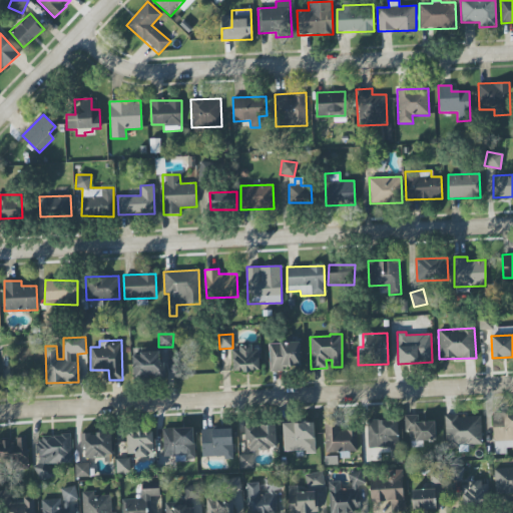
[(300,343),(269,343),(270,370),(300,369),(300,343)]
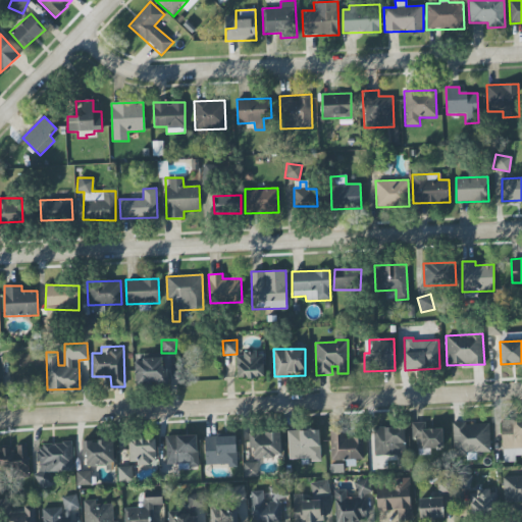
[(237,353),(238,378),(264,377),(263,352),(237,353)]
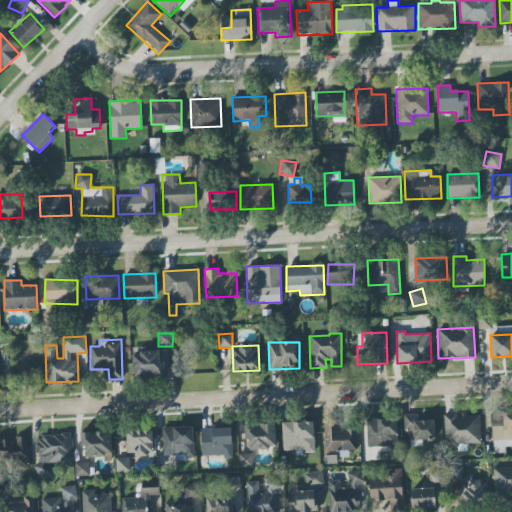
[(132,352),(133,377),(162,376),(161,351),(132,352)]
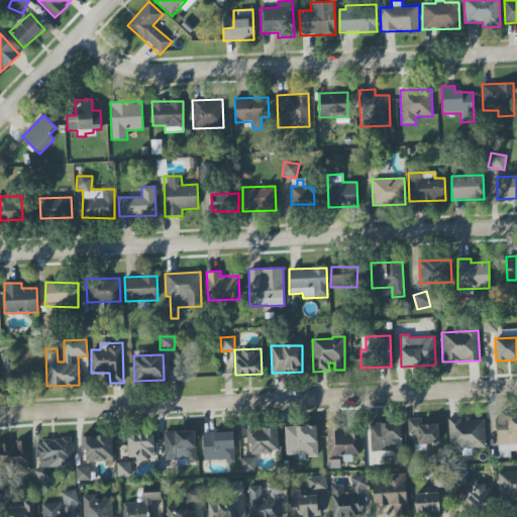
[(510,451),(516,450),(516,417),(496,418),(498,457),(510,457),(510,451)]
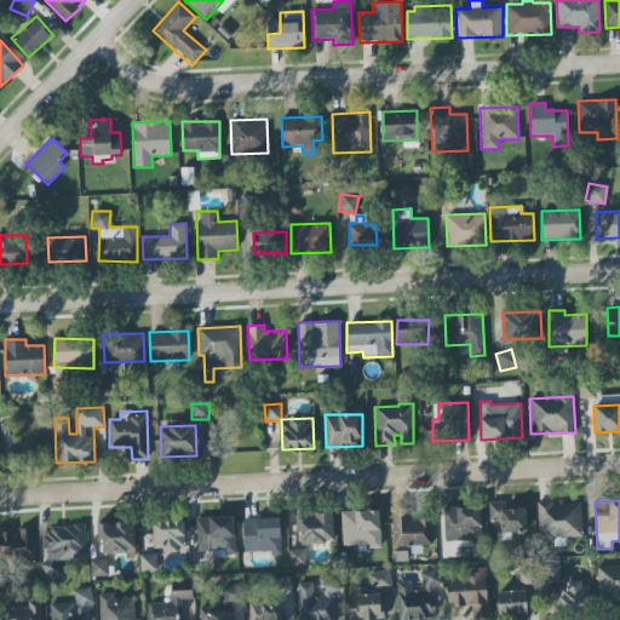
[(488,503),(489,521),(495,521),(497,534),(526,533),(526,509),(511,509),(511,501),(488,503)]
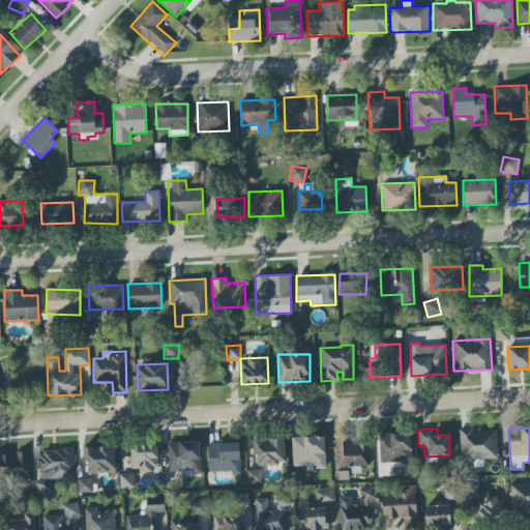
[(460,463),(473,462),(473,467),(483,467),(483,460),(497,459),(496,430),(459,431),(460,463)]
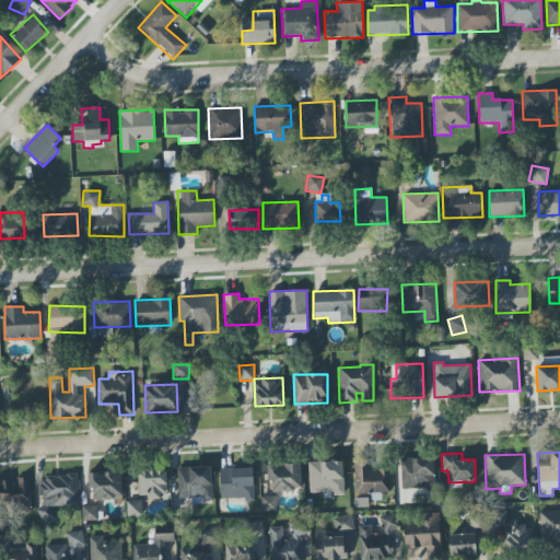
[(400,458),(401,490),(435,489),(434,457),(400,458)]
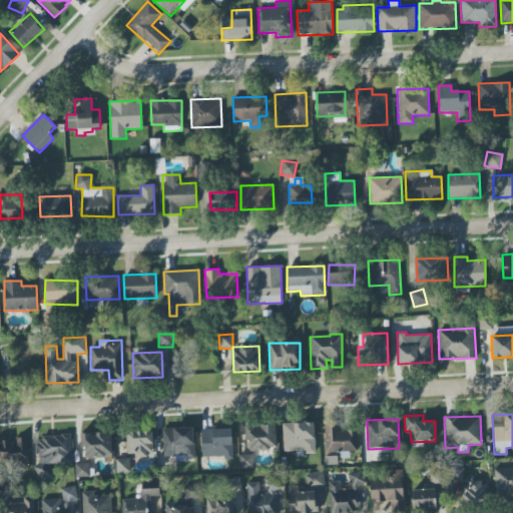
[(284,452),(315,451),(314,422),(283,424),(284,452)]
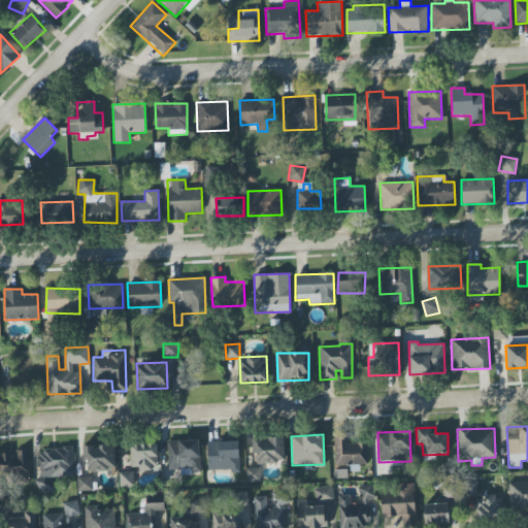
[(366,441),(349,442),(349,435),(334,435),(334,465),(366,465),(366,441)]
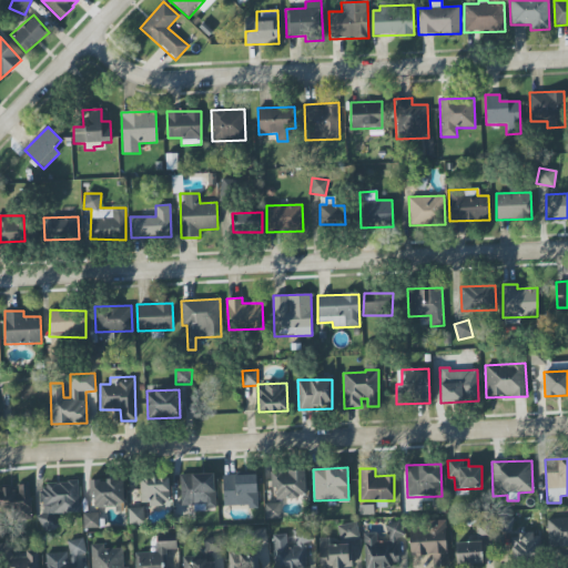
[(304,470),(273,472),(274,501),(306,500),(304,470)]
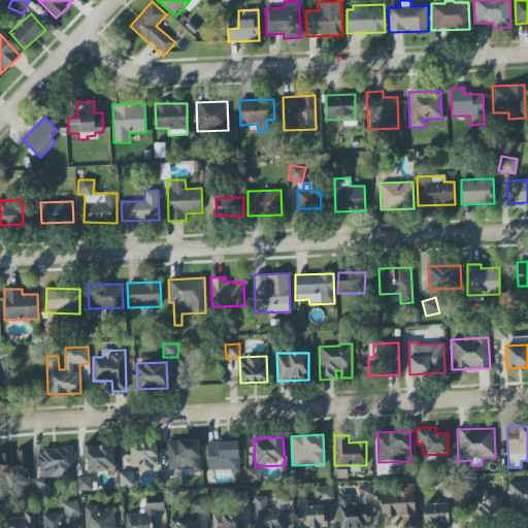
[(167,441),(168,470),(179,469),(179,474),(200,473),(199,440),(167,441)]
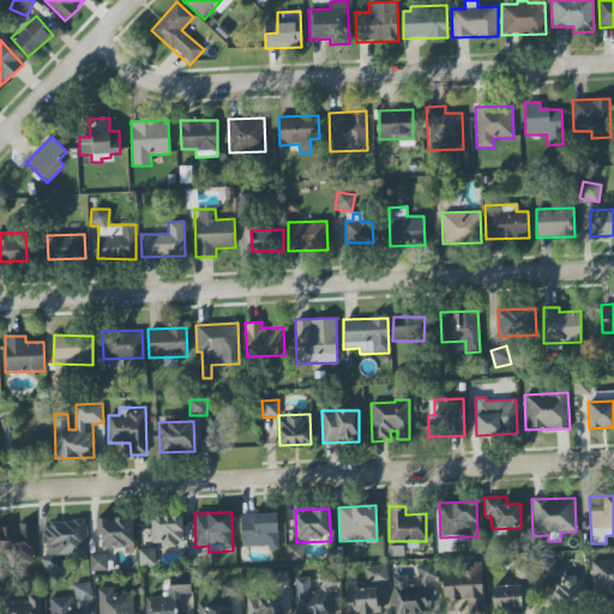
[(242,548),(278,547),(277,513),(240,515),(242,548)]
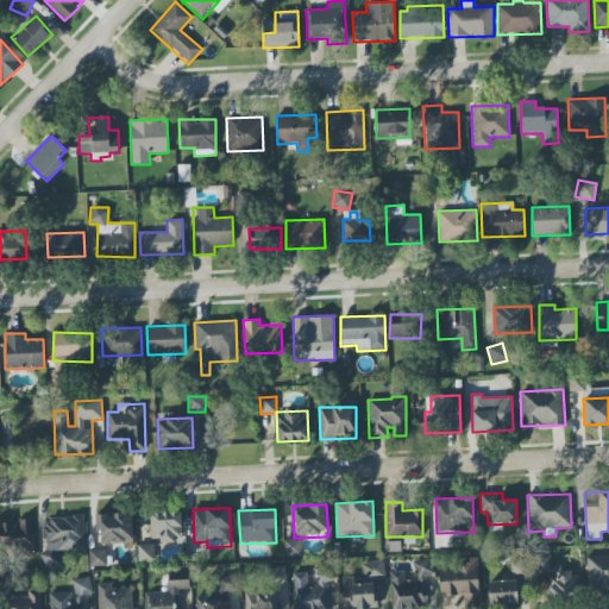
[(151,542),(182,541),(181,512),(150,512),(151,542)]
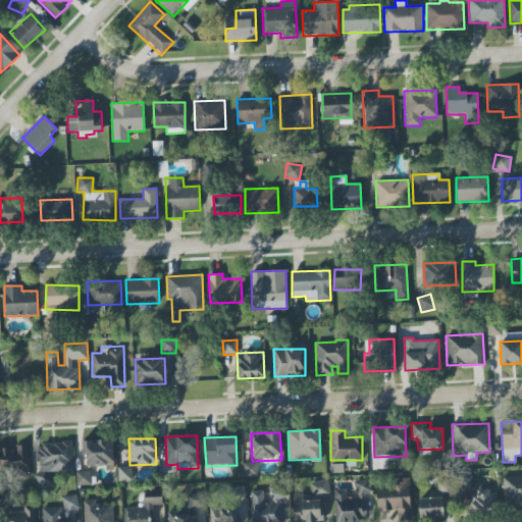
[(113,439),(84,440),(84,465),(114,464),(113,439)]
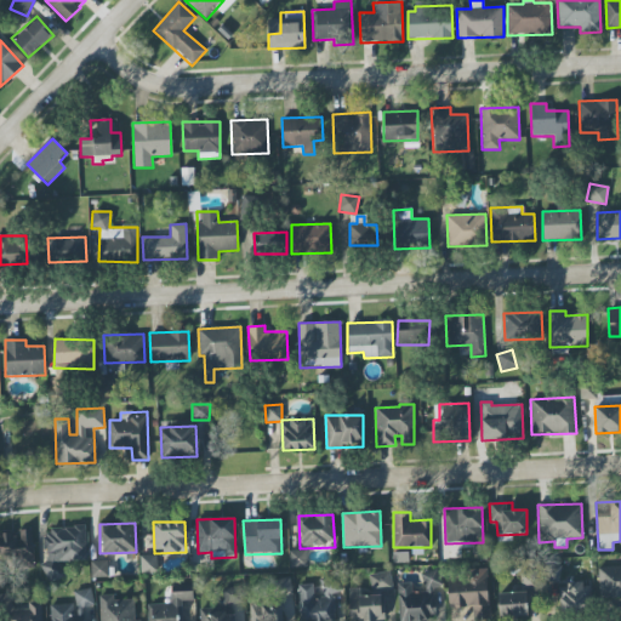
[(87,560),(85,525),(43,529),(46,579),(62,579),(61,562),(87,560)]
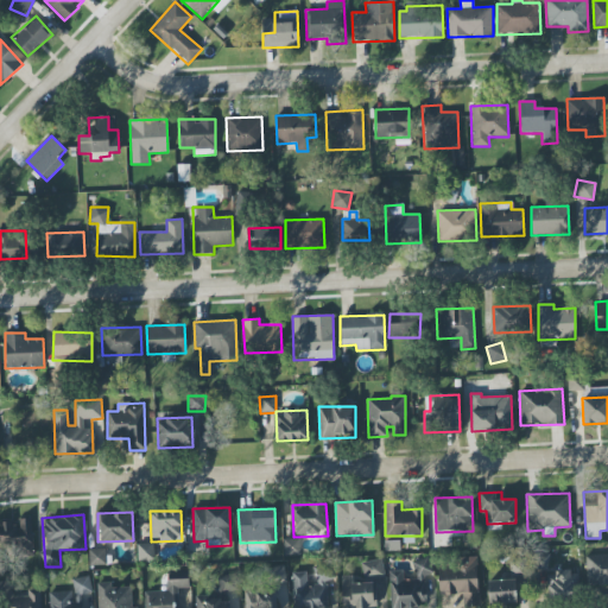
[(0,599),(4,607),(40,607),(40,589),(27,589),(27,596),(14,596),(11,589),(11,582),(0,582),(0,552),(32,552),(31,518),(19,518),(13,521),(0,521),(0,599)]
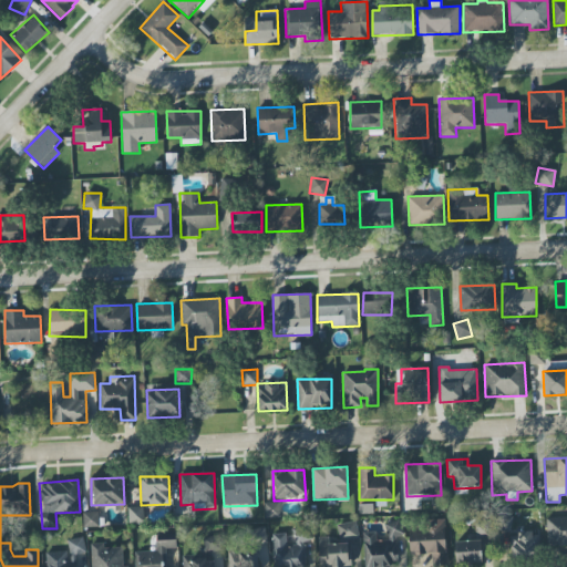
[(265,517),(280,517),(279,503),(264,503),(265,517)]
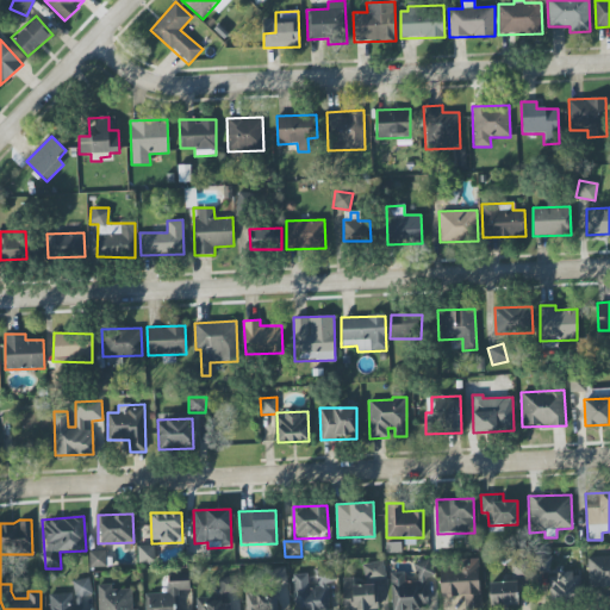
[(138,562),(154,562),(153,545),(137,546),(138,562)]
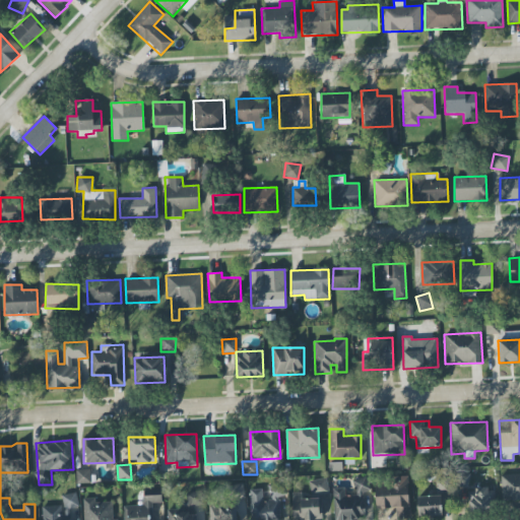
[(90,469),(76,469),(76,483),(90,483),(90,469)]
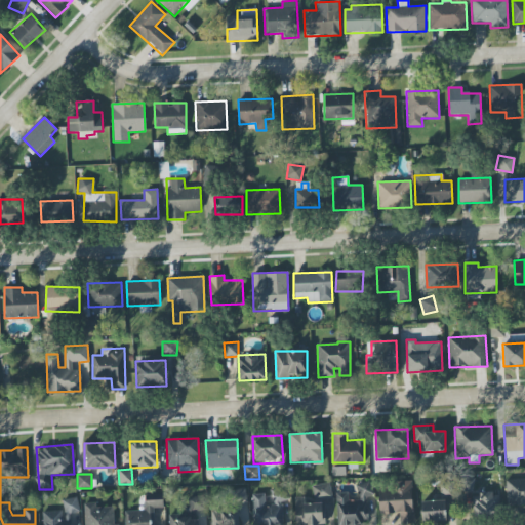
[(474,492),(474,478),(458,478),(457,491),(474,492)]
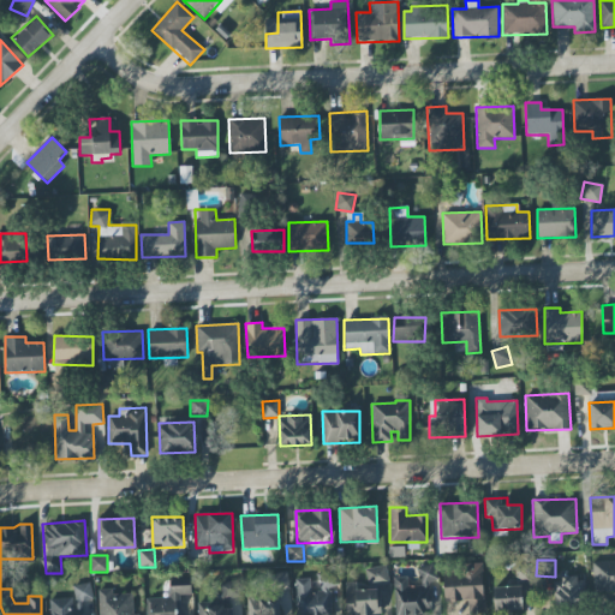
[(614,560),(592,562),(593,592),(614,591),(614,560)]
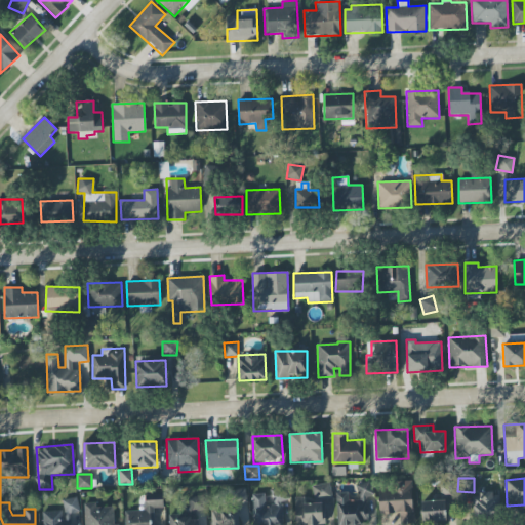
[(412,481),(393,481),(393,489),(378,489),(379,514),(400,513),(400,523),(413,522),(412,481)]
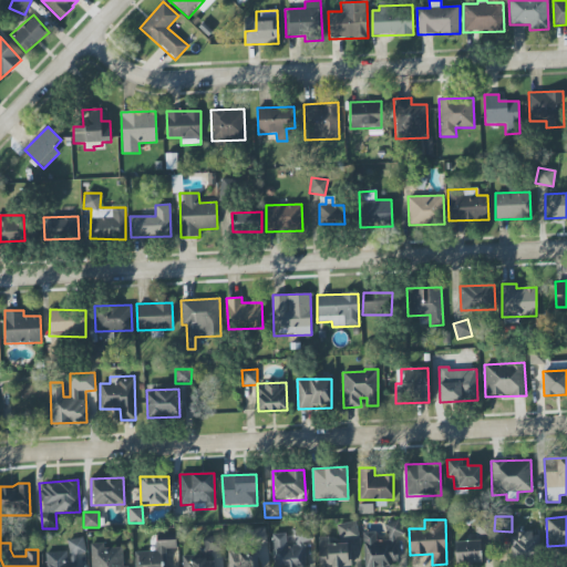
[(362,533),(364,566),(395,566),(399,566),(397,536),(402,536),(402,522),(385,522),(387,539),(375,540),(375,532),(362,533)]
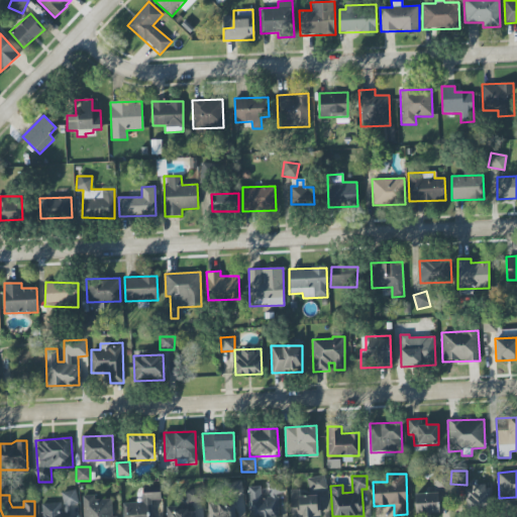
[(291,490),(291,516),(319,516),(319,492),(326,492),(325,477),(308,477),(308,495),(301,495),(301,490),(291,490)]
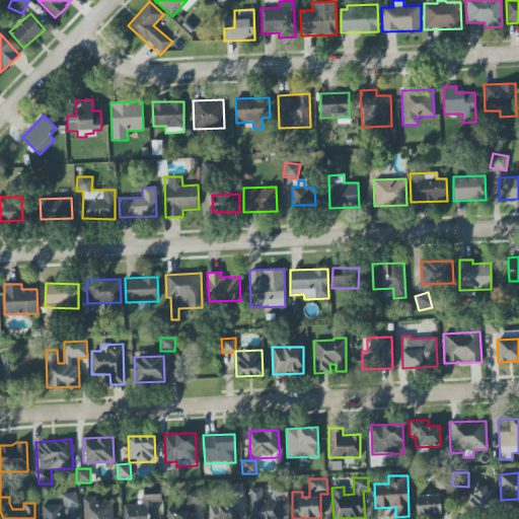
[(249,518),(279,518),(279,496),(285,496),(285,482),(269,482),(270,499),(262,499),(262,488),(249,488),(249,518)]
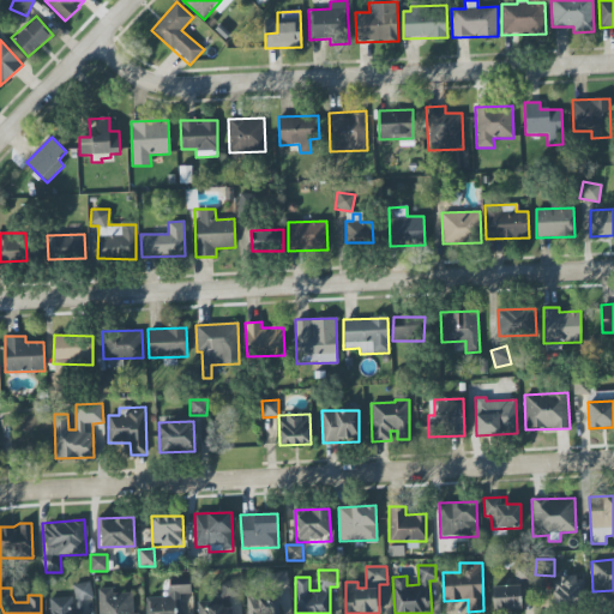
[(246,596),(247,613),(280,613),(278,590),(289,589),(288,571),(269,573),(270,594),(246,596)]
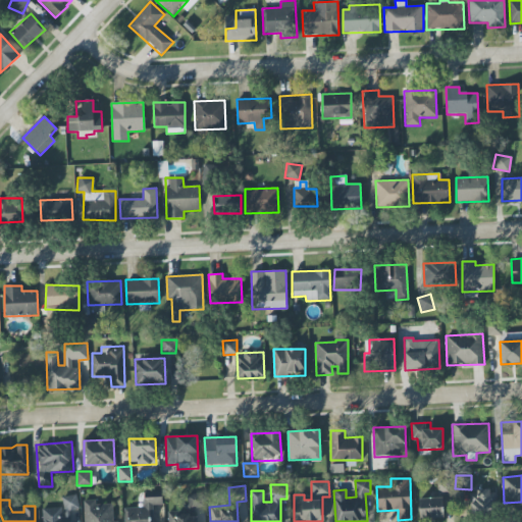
[(497,490),(477,490),(477,493),(470,493),(470,513),(497,512),(497,490)]
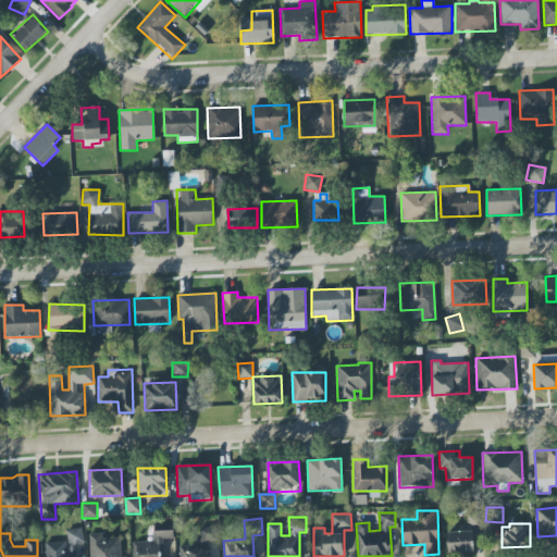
[(178,556),(209,556),(209,542),(218,542),(218,527),(199,527),(199,545),(180,545),(178,556)]
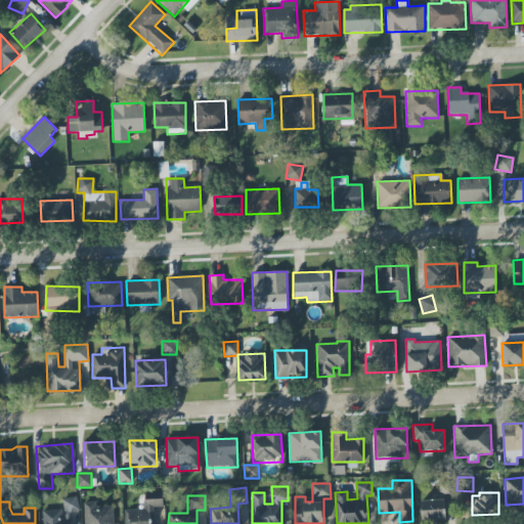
[(42,511),(43,523),(73,523),(73,512),(79,512),(78,496),(61,498),(62,509),(42,511)]
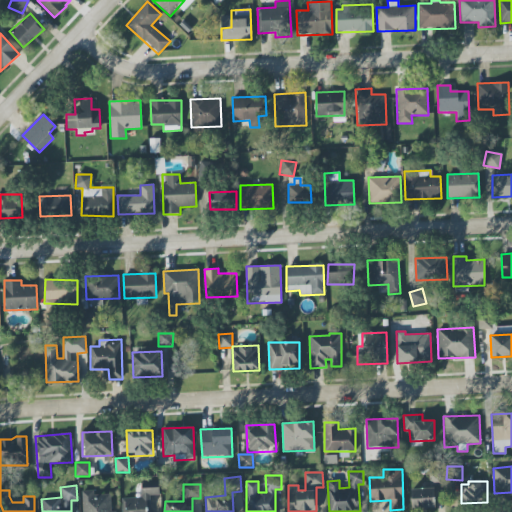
[(141,489),(141,498),(122,498),(122,511),(149,511),(149,494),(159,494),(159,488),(141,489)]
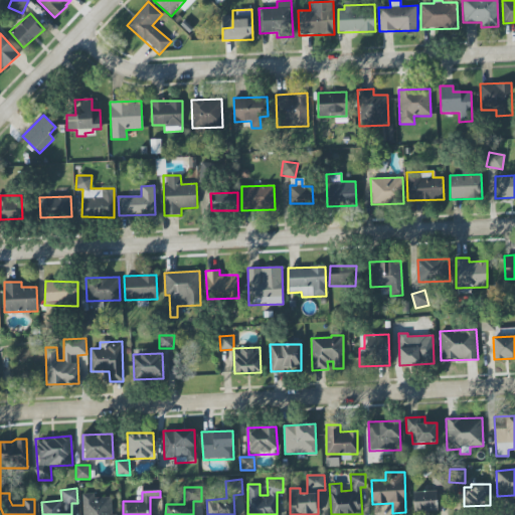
[(437,491),(413,492),(414,511),(438,510),(437,491)]
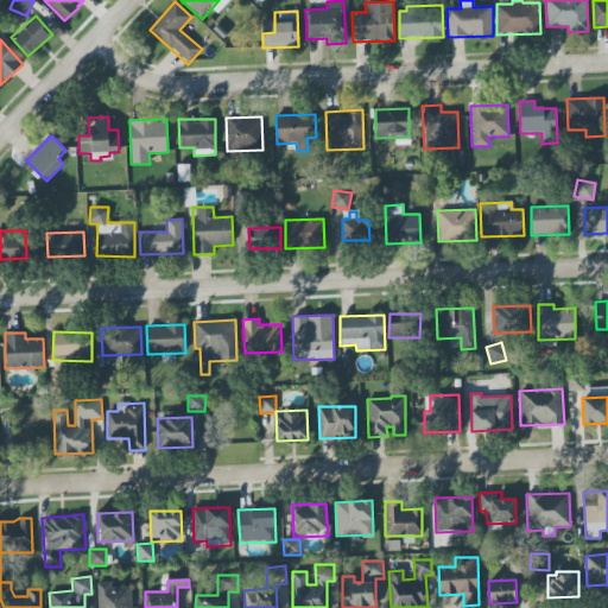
[(131,587),(111,588),(109,582),(97,583),(97,607),(137,607),(138,607),(132,607),(131,587)]
